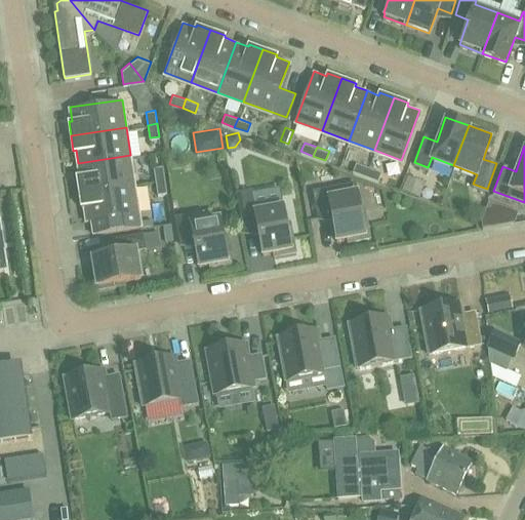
[(77,175),(79,191),(134,183),(130,155),(78,163),(80,175),(77,175)]
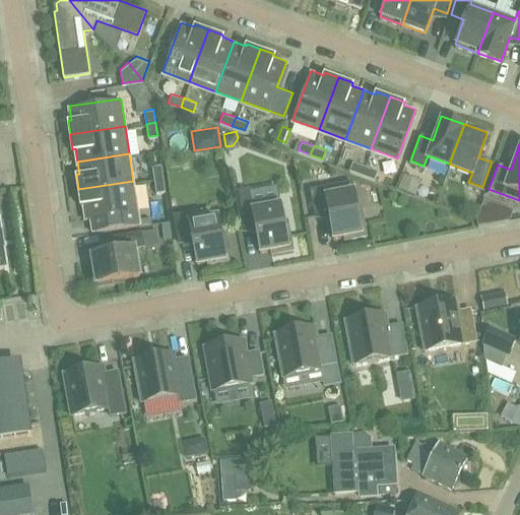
[(349,169),(362,173),(366,165),(352,159),(349,169)]
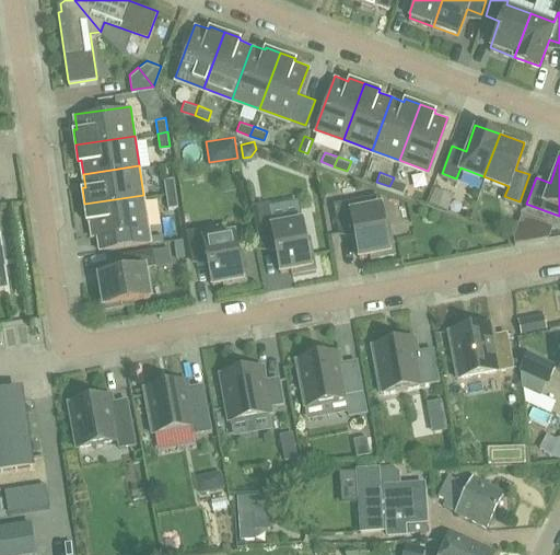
[(164,177),(166,192),(176,191),(174,176),(164,177)]
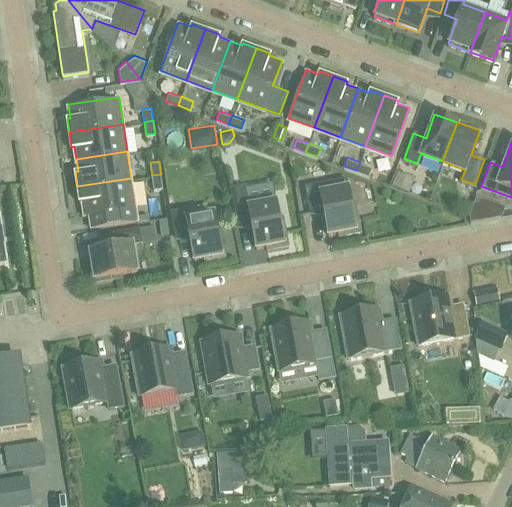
[(360,162),(356,170),(368,175),(372,166),(360,162)]
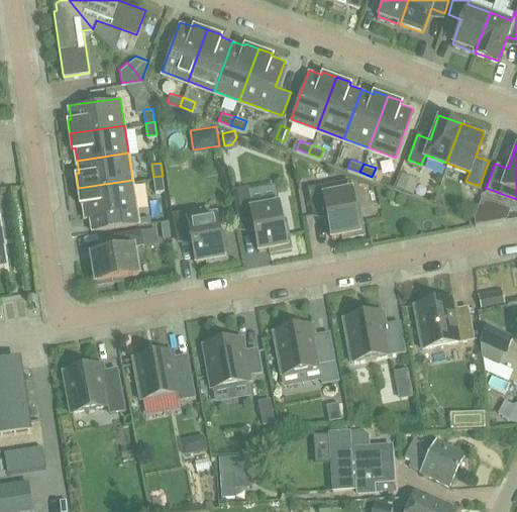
[(402,170),(397,185),(412,191),(417,176),(402,170)]
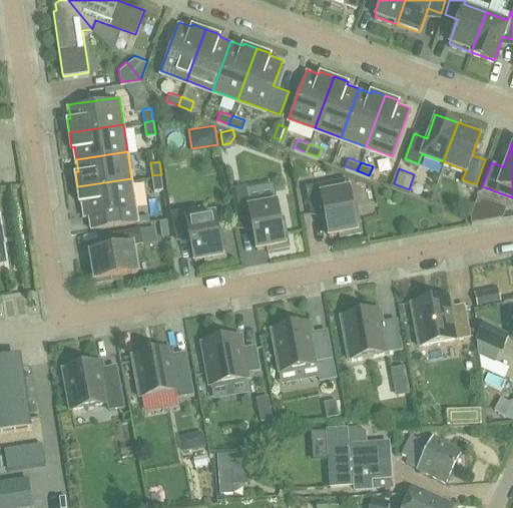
[(161,174),(152,175),(154,188),(163,187),(161,174)]
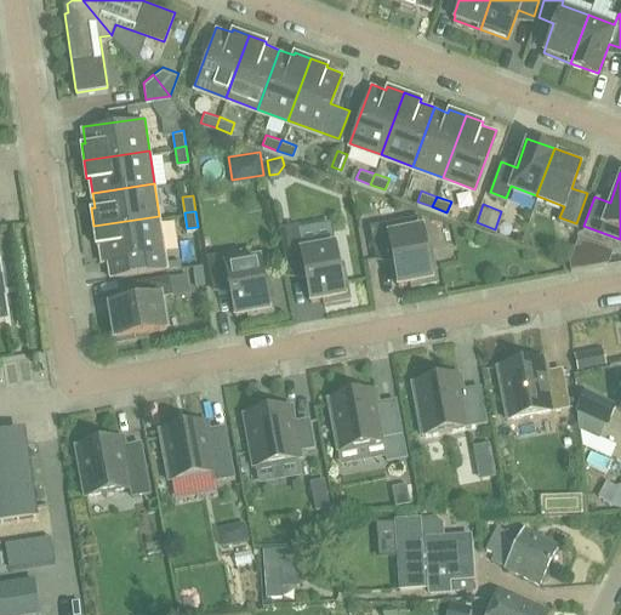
[(410,279),(411,284),(438,279),(431,244),(426,244),(420,214),(370,223),(376,254),(393,251),(398,282),(410,279)]
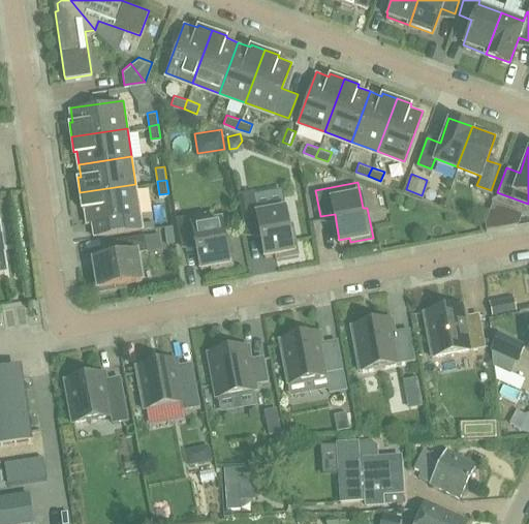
[(135,184),(80,192),(82,207),(85,207),(87,220),(95,219),(97,233),(142,225),(139,213),(135,184)]
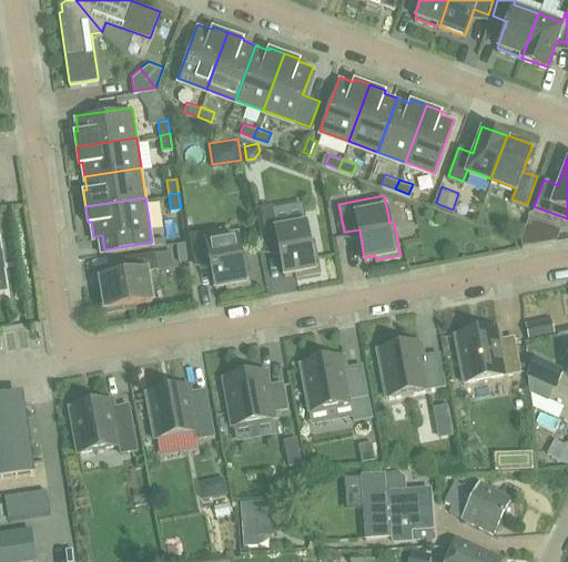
[(295,271),(296,275),(320,271),(314,237),(310,238),(305,215),(275,221),(272,203),(256,205),(264,247),(279,244),(284,273),(295,271)]
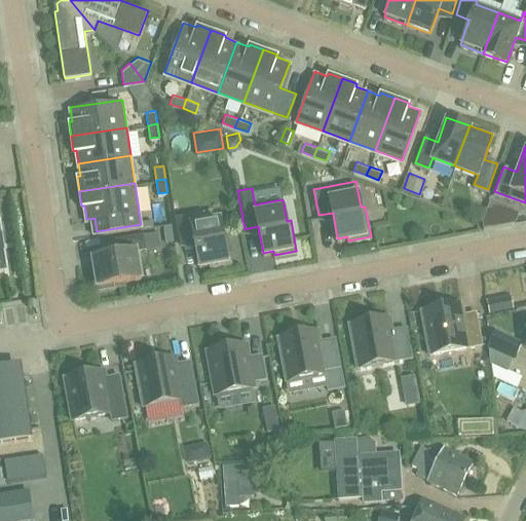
[(210,263),(211,267),(232,263),(227,232),(223,233),(220,217),(192,222),(190,212),(176,215),(181,242),(194,238),(199,265),(210,263)]
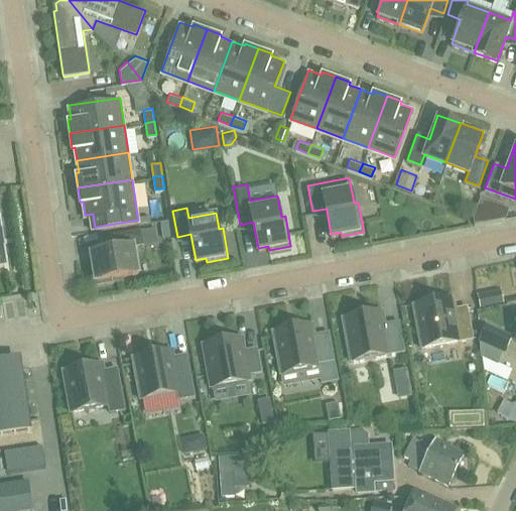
[(157,239),(155,225),(140,228),(143,242),(157,239)]
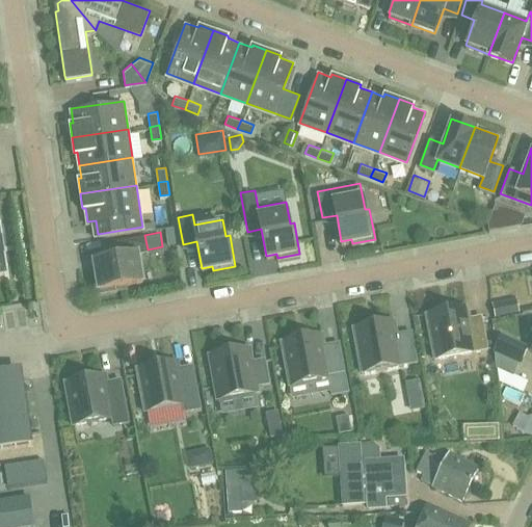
[(96,269),(91,269),(96,292),(127,287),(126,283),(142,280),(137,252),(148,249),(144,235),(117,239),(121,254),(95,258),(96,269)]
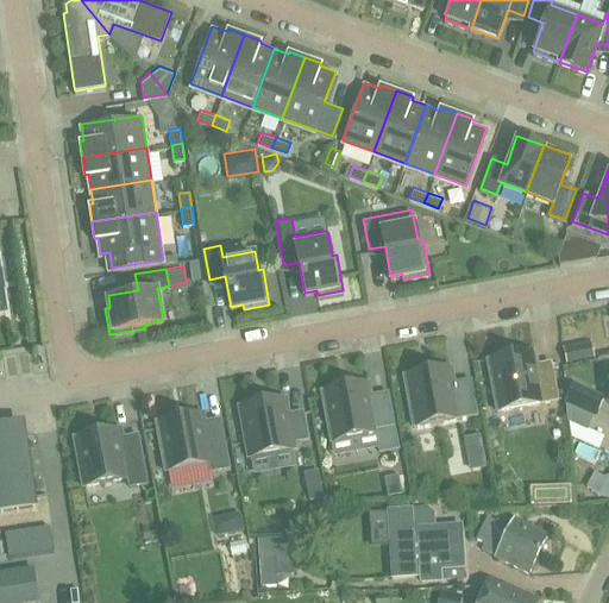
[(594,356),(590,341),(563,347),(566,362),(594,356)]
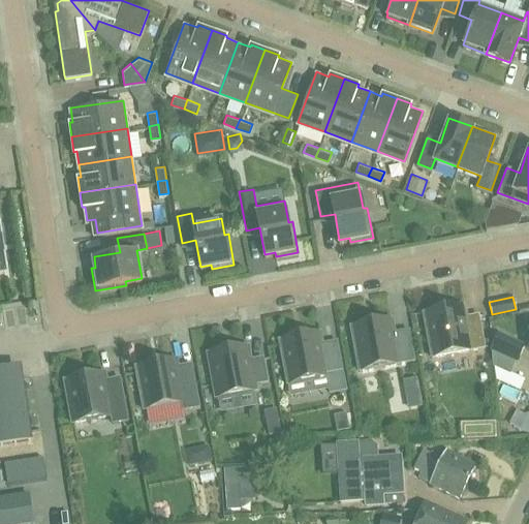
[(456,306),(415,313),(423,357),(477,346),(470,311),(457,314),(456,306)]
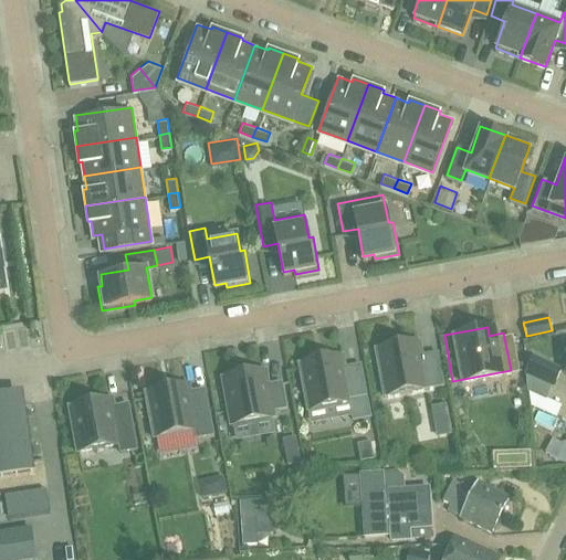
[(420,336),(374,345),(383,394),(429,384),(429,383),(442,381),(437,351),(423,354),(420,336)]
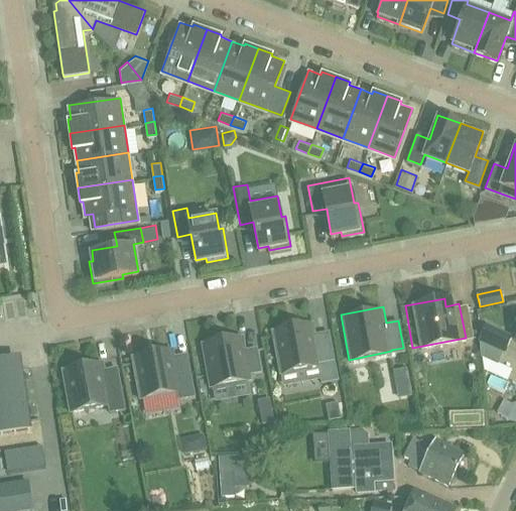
[(313,320),(270,328),(279,372),(318,365),(321,380),(338,377),(329,330),(315,332),(313,320)]
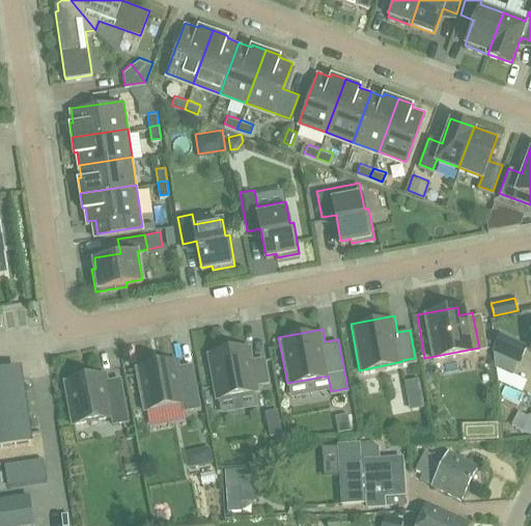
[(502,333),(495,349),(522,360),(528,344),(502,333)]
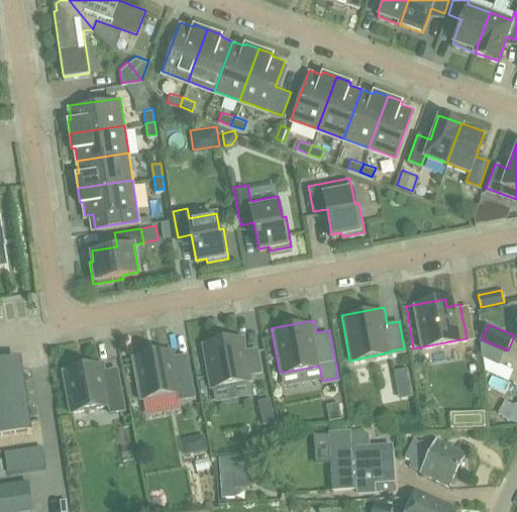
[(250,379),(249,373),(262,370),(256,346),(245,348),(242,334),(203,342),(211,386),(250,379)]
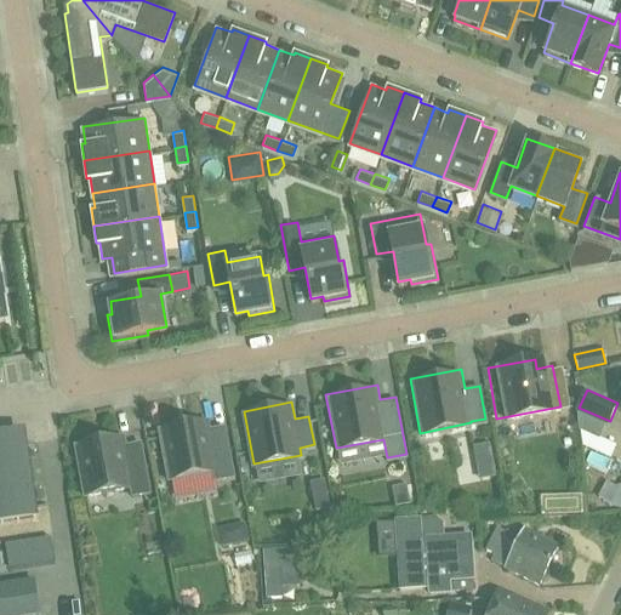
[(159,427),(169,477),(214,468),(216,477),(234,474),(224,423),(209,427),(206,417),(159,427)]
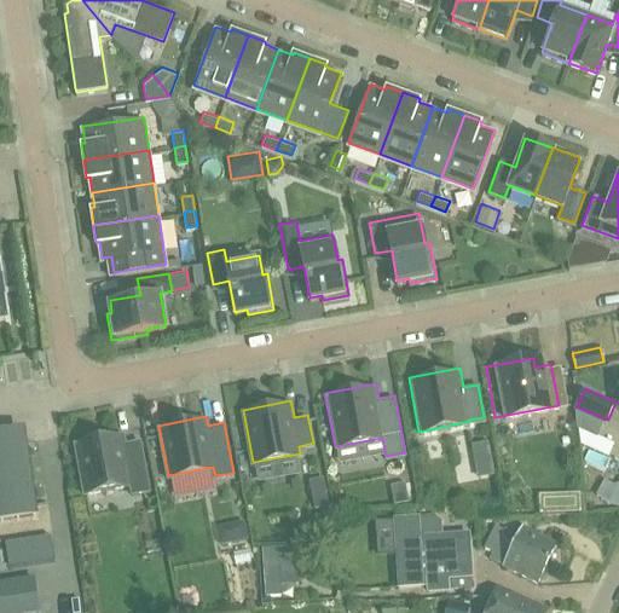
[(75,441),(85,491),(131,483),(132,491),(150,487),(140,439),(125,441),(123,432),(75,441)]
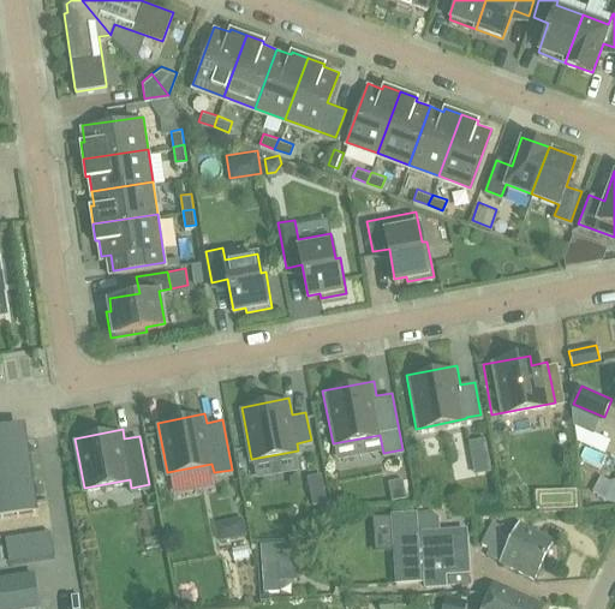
[(0,503),(33,499),(23,435),(0,437),(0,503)]
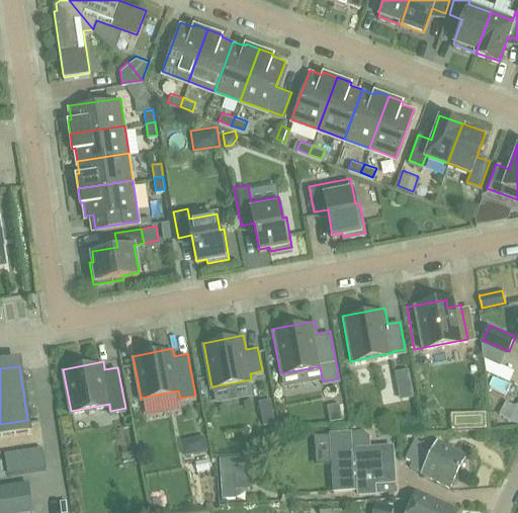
[(408,366),(397,368),(399,382),(411,380),(408,366)]
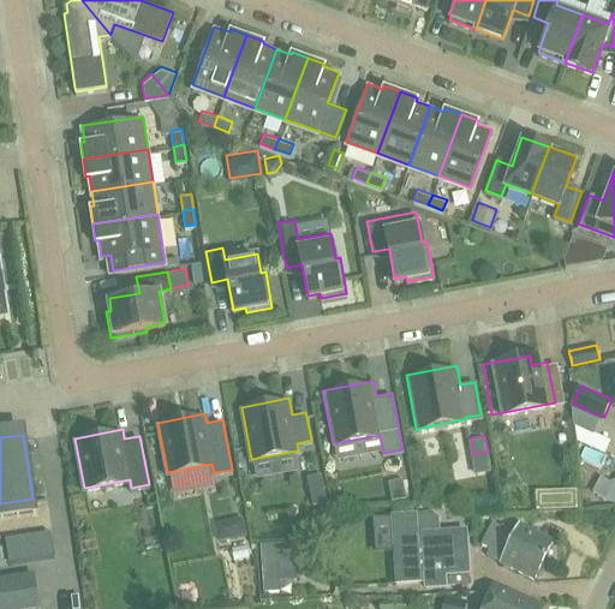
[(321,471),(309,472),(311,487),(323,484),(321,471)]
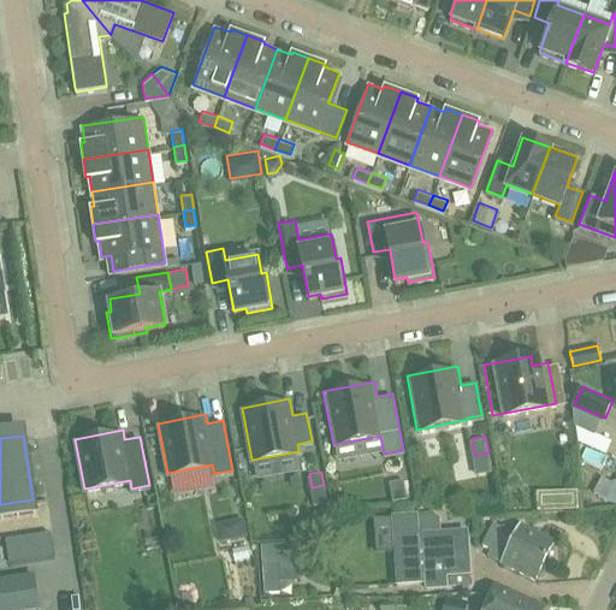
[(403,477),(389,479),(392,498),(407,496),(403,477)]
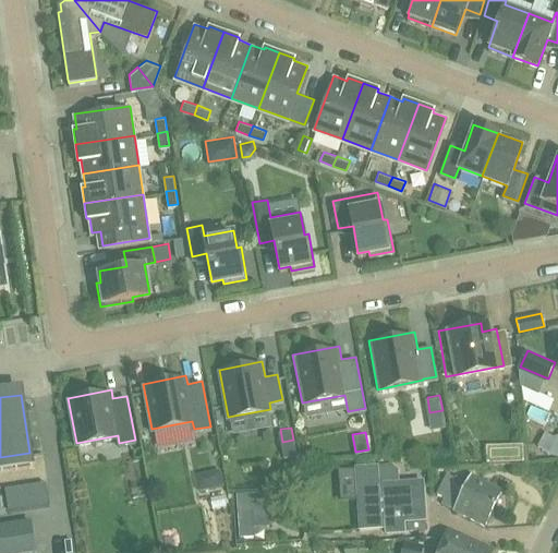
[(521,442),(506,443),(507,460),(521,459),(521,442)]
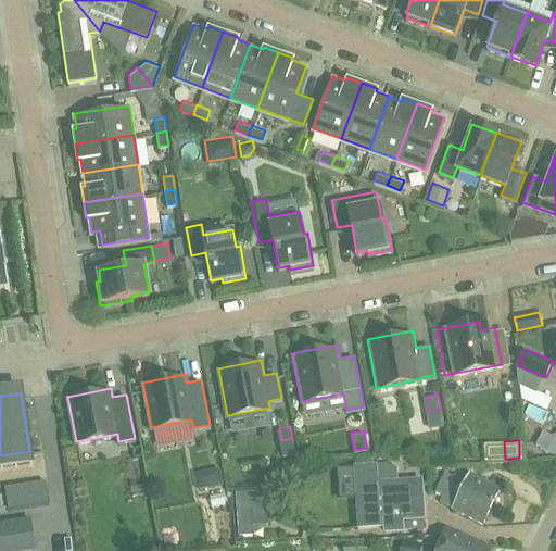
[(391,461),(353,463),(357,526),(386,524),(386,528),(401,528),(400,516),(424,515),(421,477),(397,479),(396,465),(391,461)]
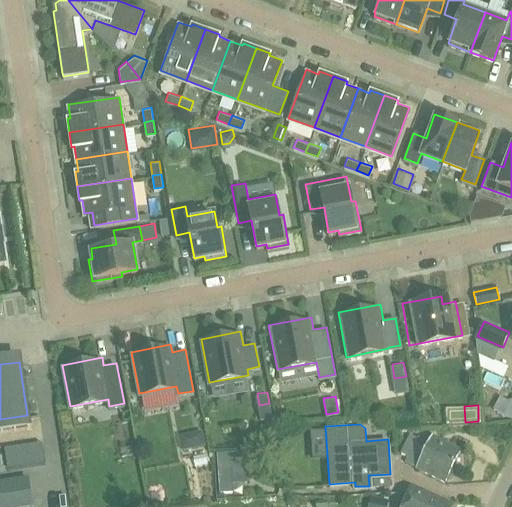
[(417,465),(445,479),(461,448),(433,434),(432,436),(421,430),(417,437),(410,433),(401,450),(409,454),(406,460),(416,465),(417,465)]
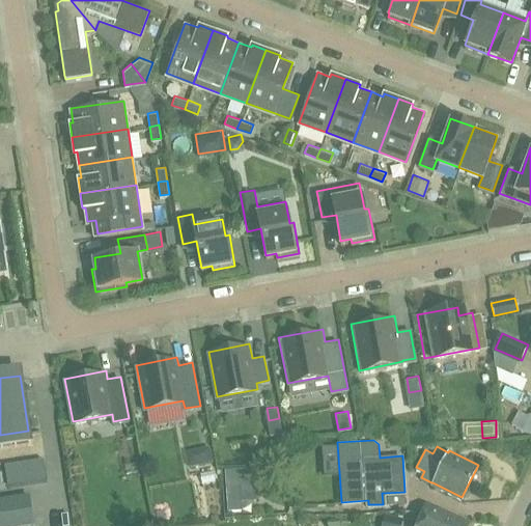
[(43,458),(5,463),(8,481),(46,478),(43,458)]
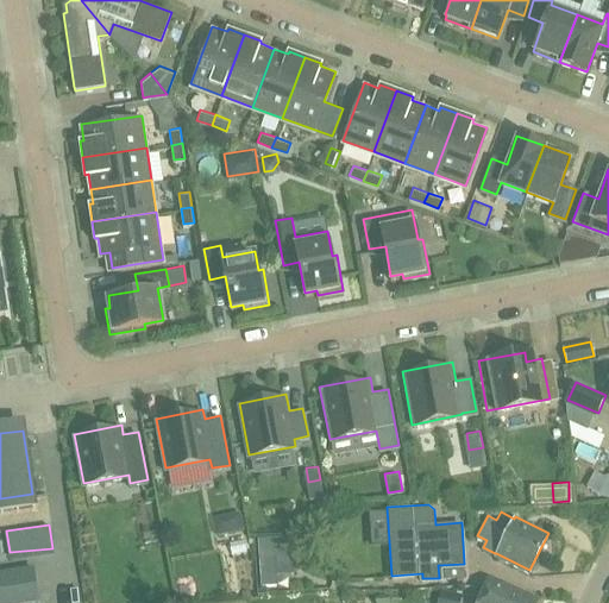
[(272,533),(258,534),(262,582),(276,580),(276,571),(272,533)]
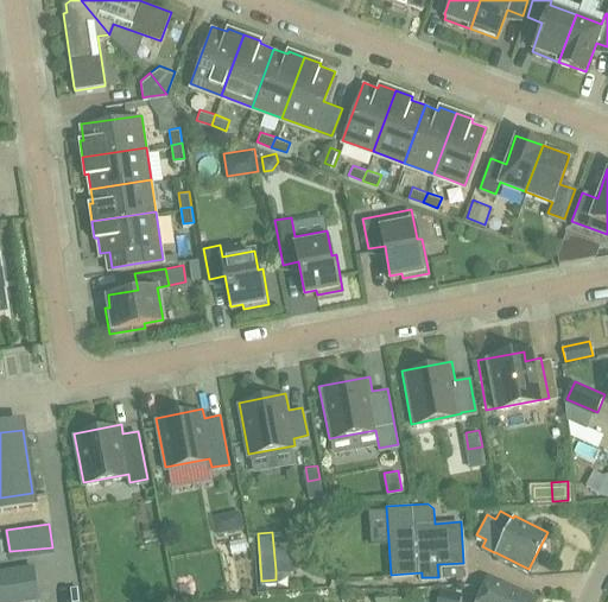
[(0,601),(37,597),(32,564),(0,569),(0,601)]
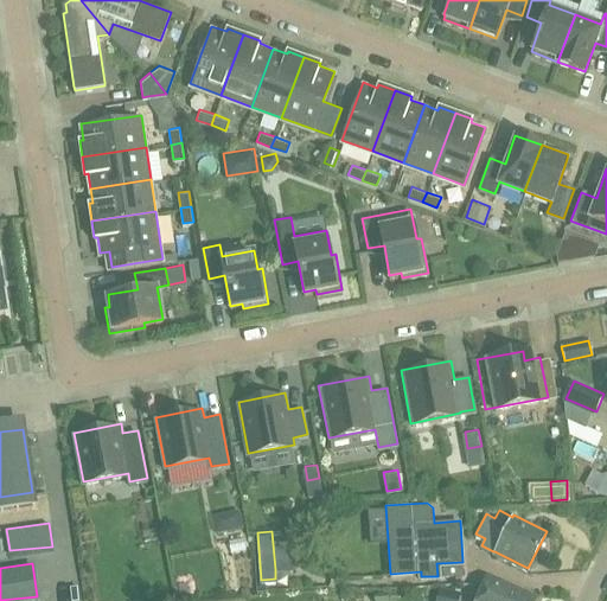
[(534,600),(537,595),(494,576),(487,577),(477,600),(534,600)]
